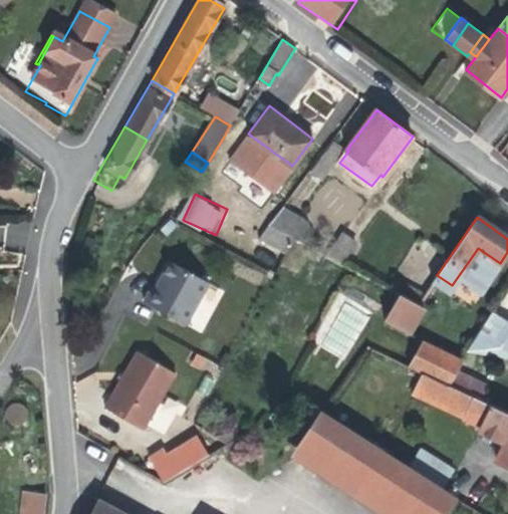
[(267,224),(259,235),(286,250),(292,238),(267,224)]
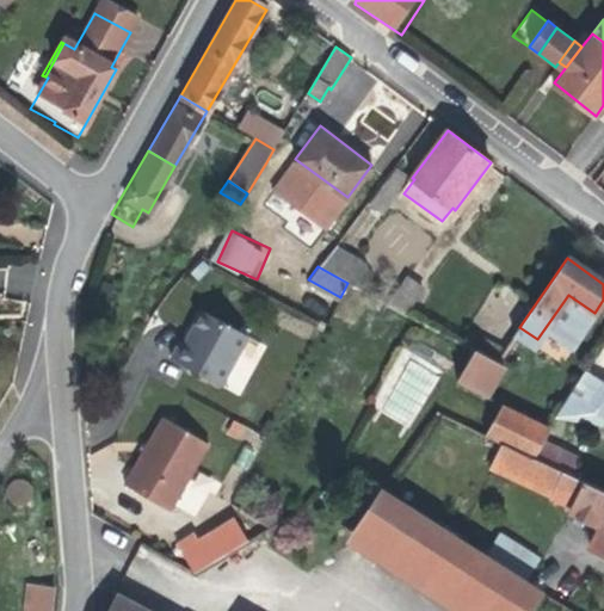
[(404,277),(383,302),(400,313),(419,289),(404,277)]
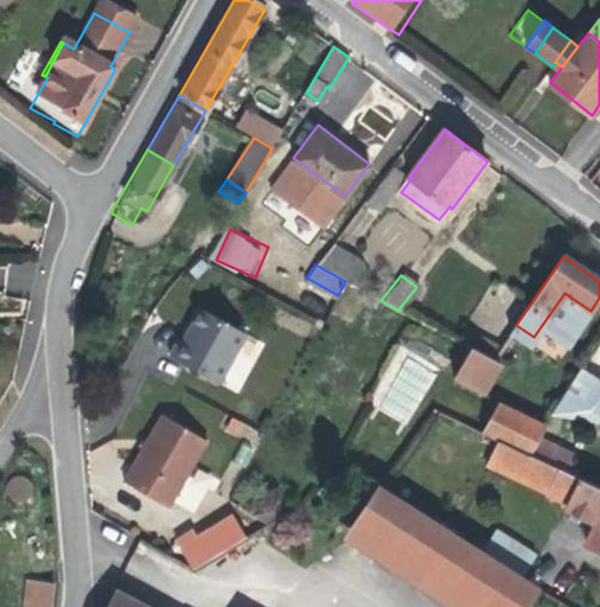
[(199,311),(179,365),(249,391),(270,338),(199,311)]
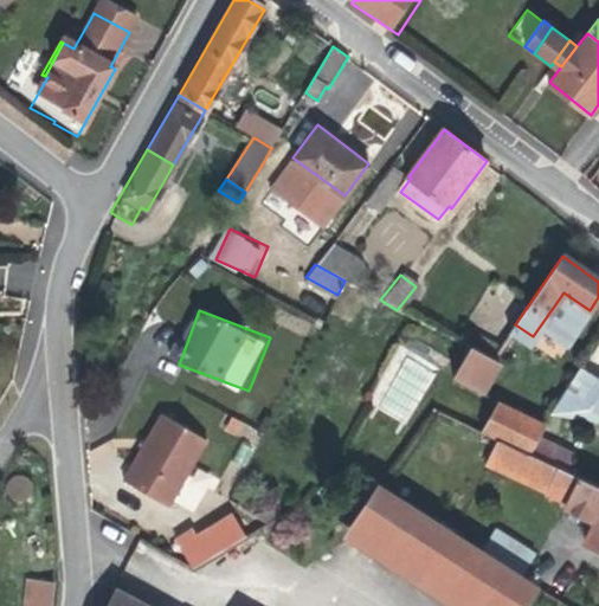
[(515,324),(491,360),(496,363),(508,372),(533,336),(515,324)]
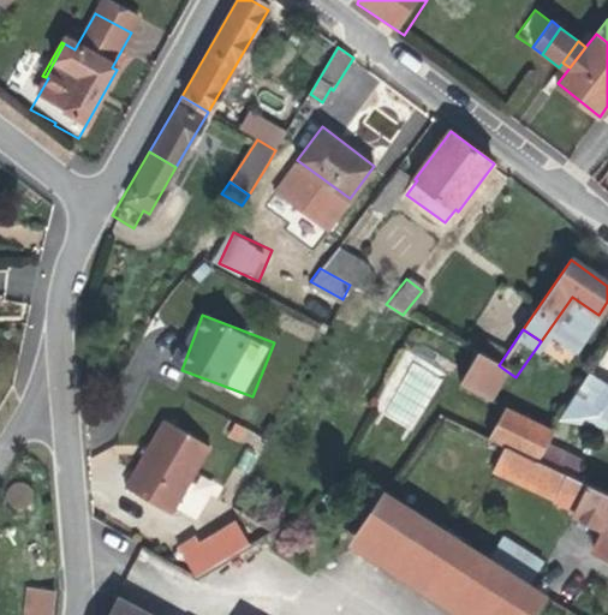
[(475,352),(458,382),(488,399),(504,369),(499,365),(475,352)]
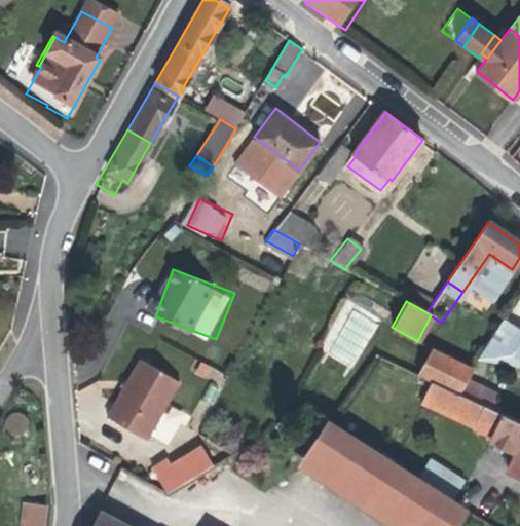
[(358,305),(335,357),(361,369),(384,317),(358,305)]
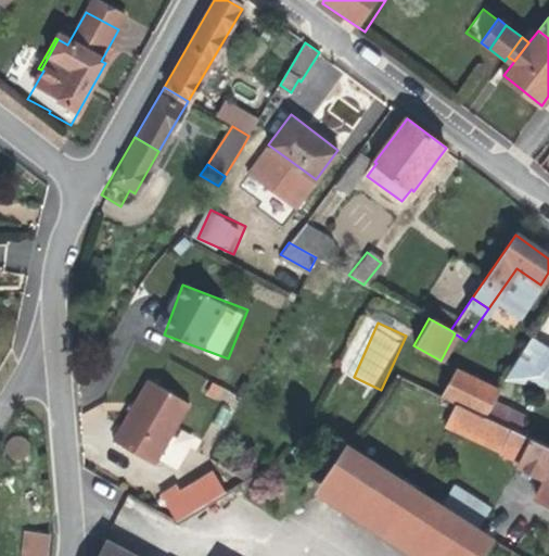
[(548,349),(531,337),(505,375),(548,382),(548,349)]
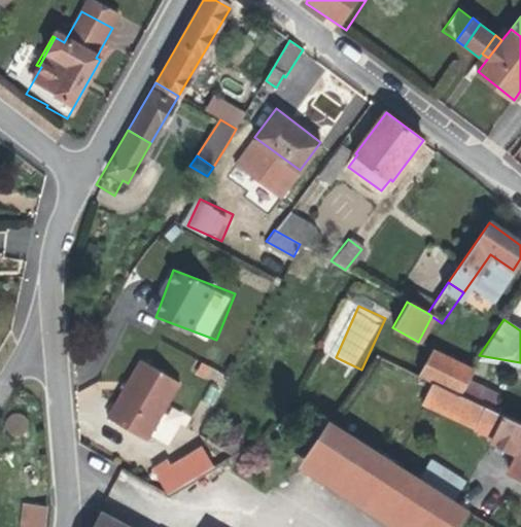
[(431,349),(418,376),(432,383),(457,394),(465,378),(471,367),(431,349)]
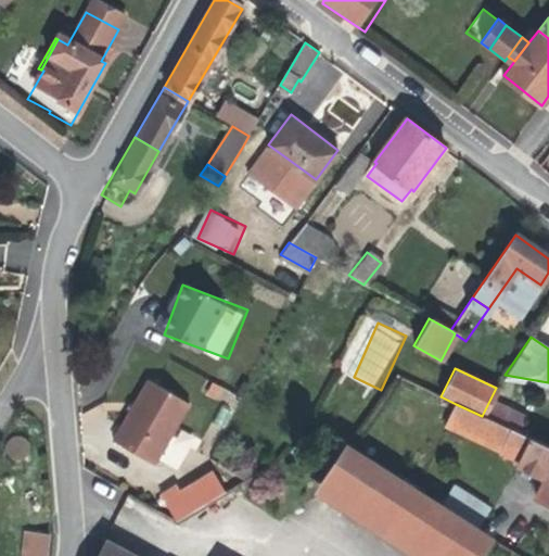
[(490,399),(482,416),(510,429),(516,432),(525,416),(490,399)]
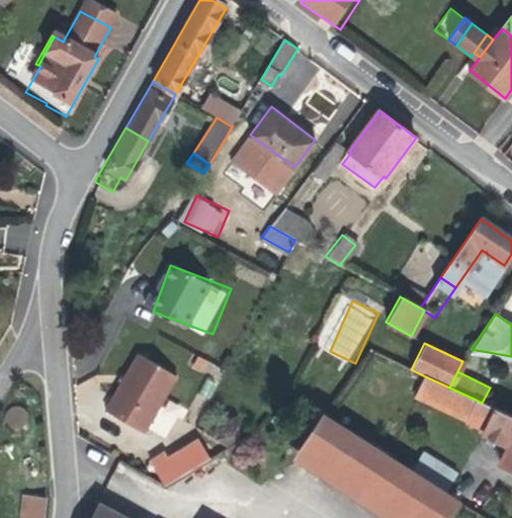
[(425,376),(416,396),(466,420),(476,400),(449,387),(425,376)]
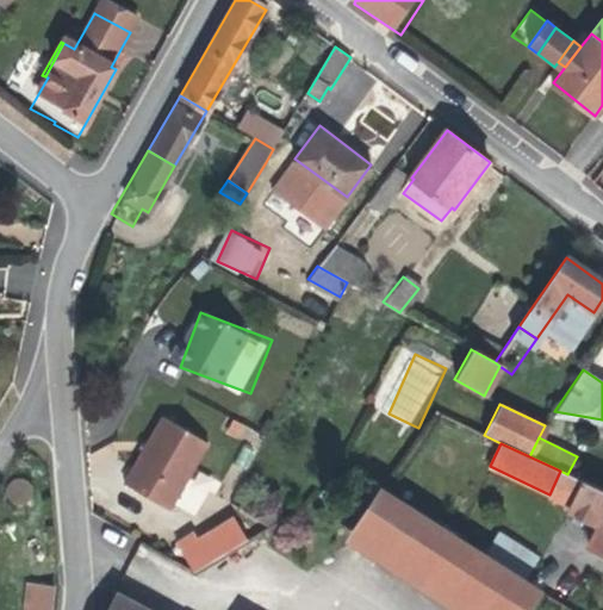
[(131,466),(111,499),(143,518),(163,485),(131,466)]
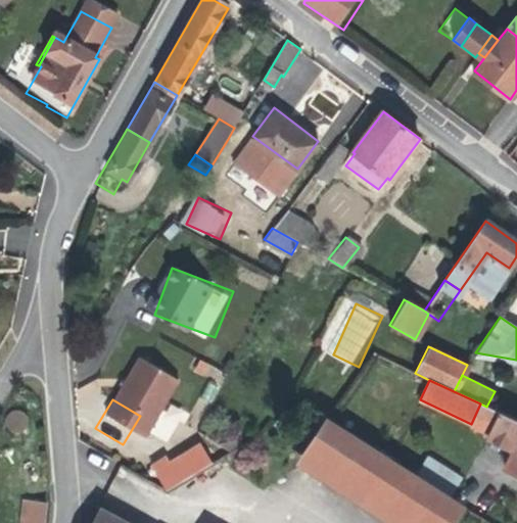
[(480,403),(471,424),(489,433),(486,439),(513,453),(504,471),(516,476),(516,420),(486,407),(480,403)]
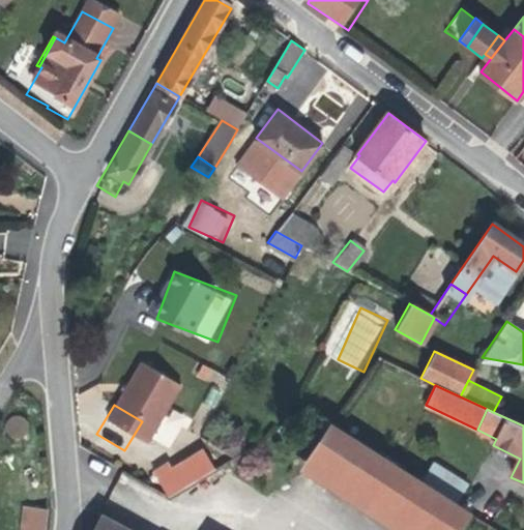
[(331,428),(311,458),(425,529),(460,529),(470,514),(462,509),(331,428)]
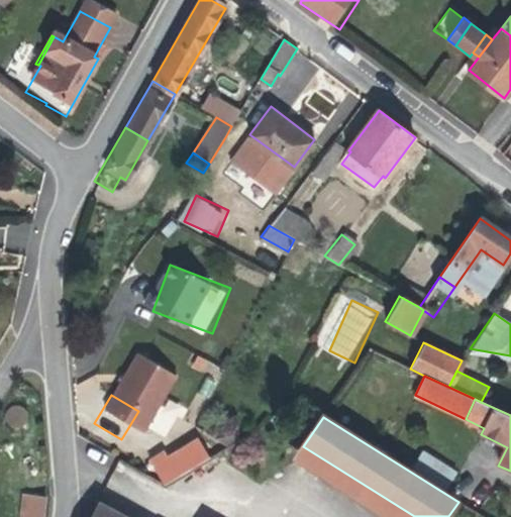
[(170,487),(217,458),(202,434),(155,462),(170,487)]
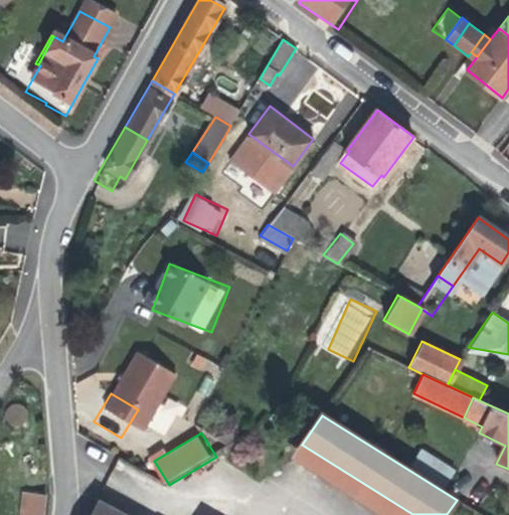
[(412,514),(302,445),(293,461),(377,514),(412,514)]
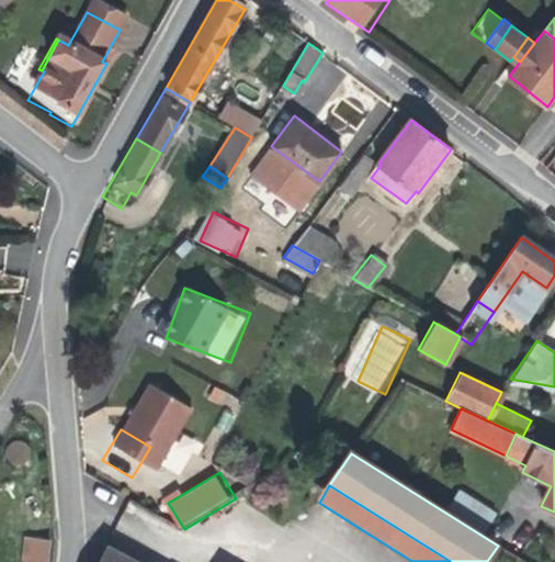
[(466,492),(462,501),(498,519),(502,510),(466,492)]
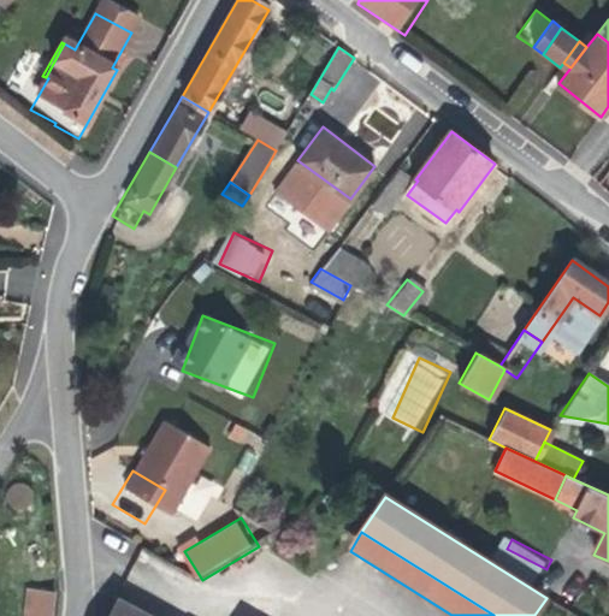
[(60,615),(64,592),(34,587),(29,615),(60,615)]
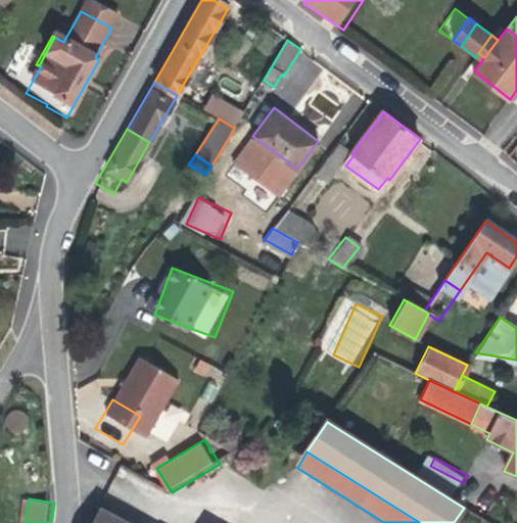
[(123,522),(100,510),(93,522),(123,522)]
